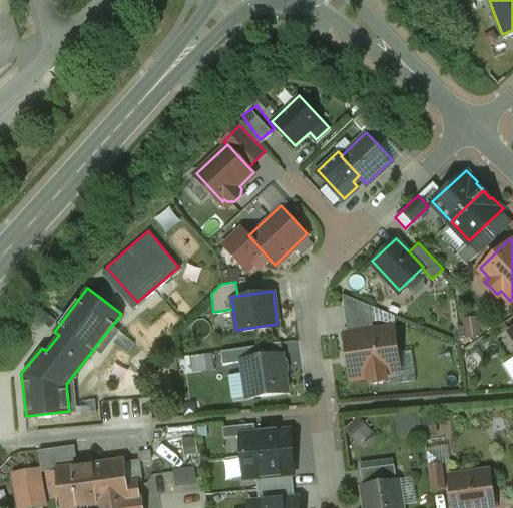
[(369,303),(342,292),(348,332),(373,329),(369,303)]
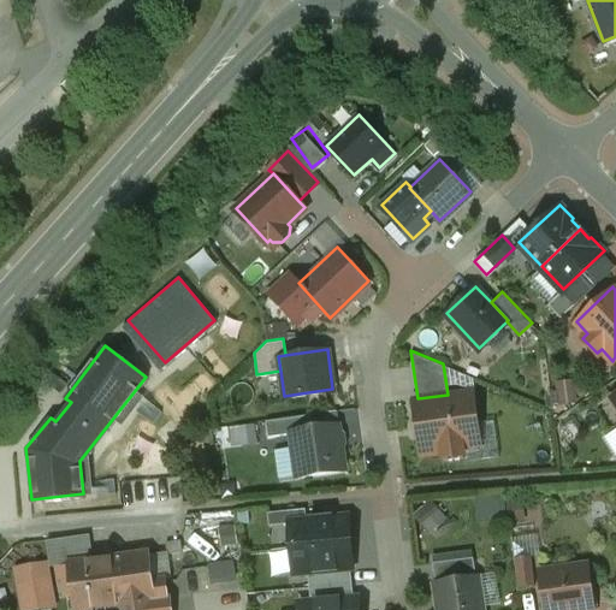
[(555,397),(578,398),(579,374),(556,374),(555,397)]
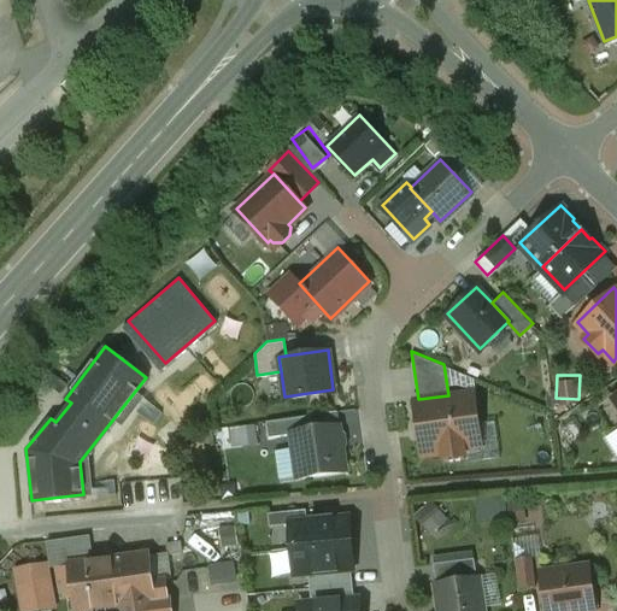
[(418,399),(416,399),(418,418),(416,418),(418,435),(421,434),(423,452),(442,450),(444,459),(464,457),(463,447),(481,445),(474,392),(448,395),(418,399)]
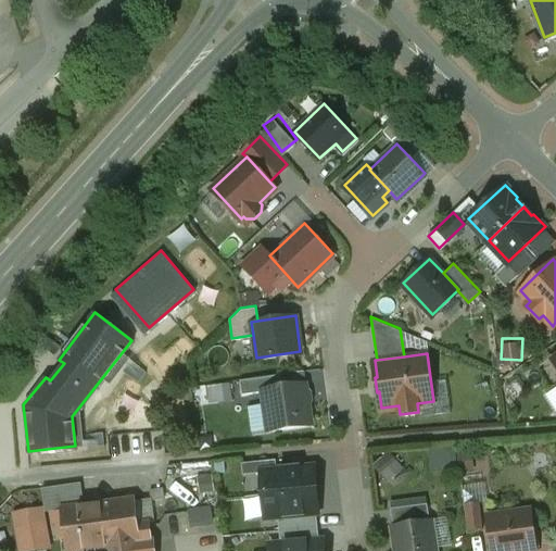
[(278,373),(239,378),(241,392),(263,389),(263,388),(279,386),(278,373)]
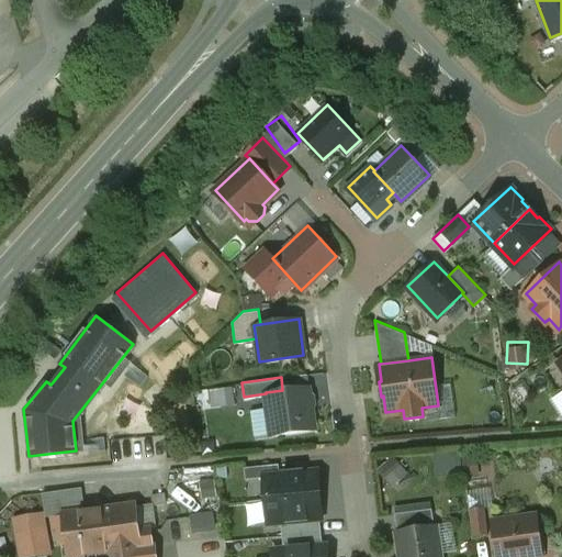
[(235,382),(211,383),(213,402),(236,400),(235,382)]
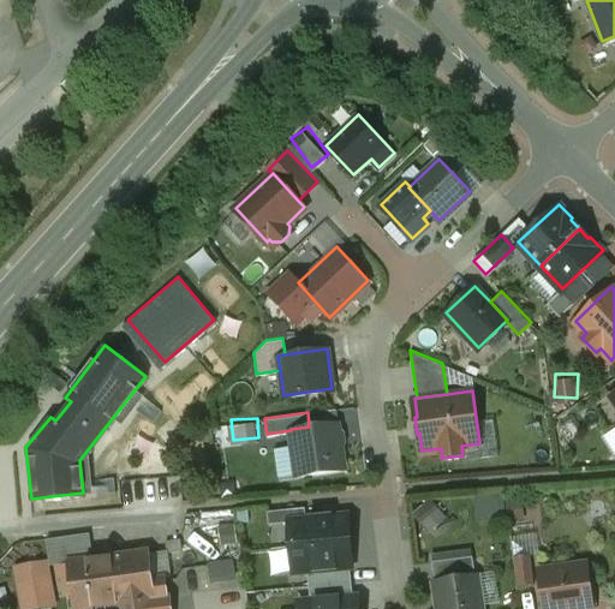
[(309,427),(291,429),(291,430),(297,475),(344,467),(336,422),(309,427)]
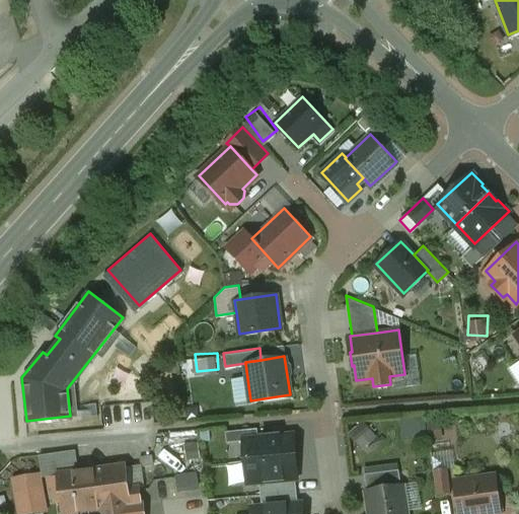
[(361,444),(377,435),(368,418),(351,427),(361,444)]
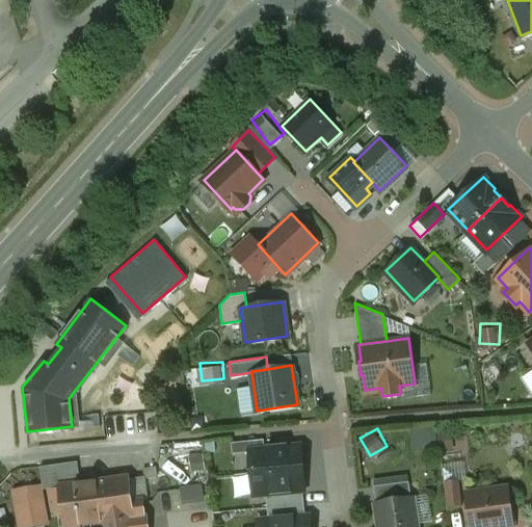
[(251,449),(254,471),(301,467),(299,445),(251,449)]
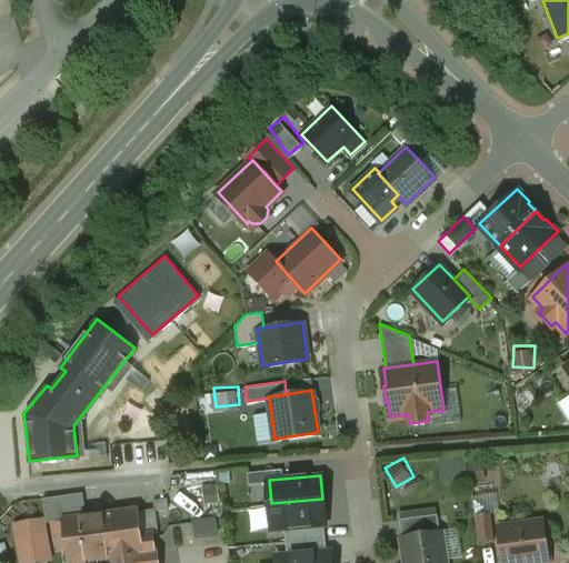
[(206,481),(208,496),(220,495),(218,479),(206,481)]
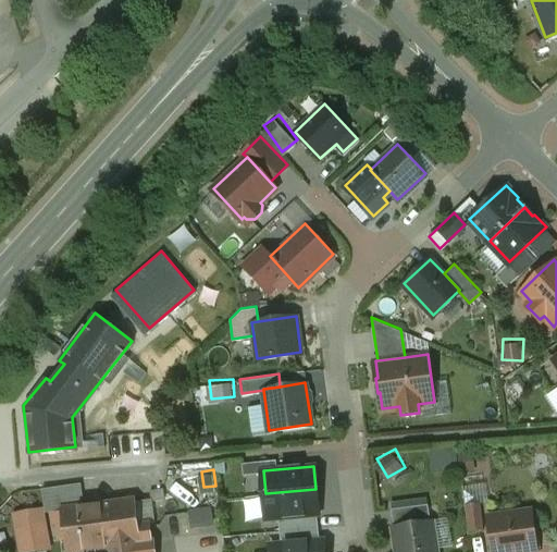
[(265,493),(268,515),(318,511),(316,489),(265,493)]
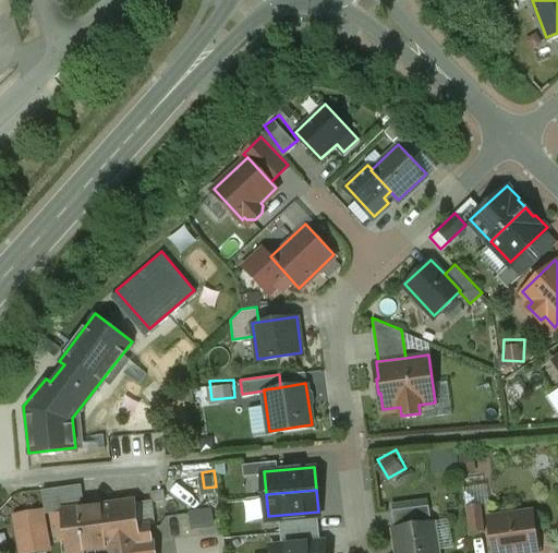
[(135,499),(60,507),(65,552),(75,552),(96,551),(97,550),(141,544),(134,500),(135,500),(135,499)]
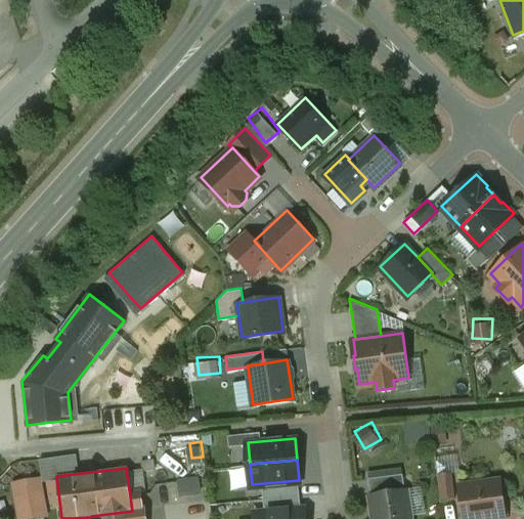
[(180,473),(182,490),(203,487),(201,471),(180,473)]
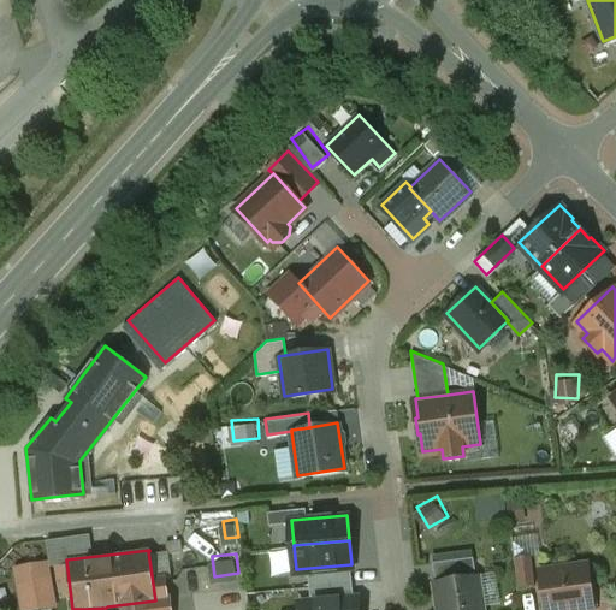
[(473,555),(432,561),(436,581),(477,574),(473,555)]
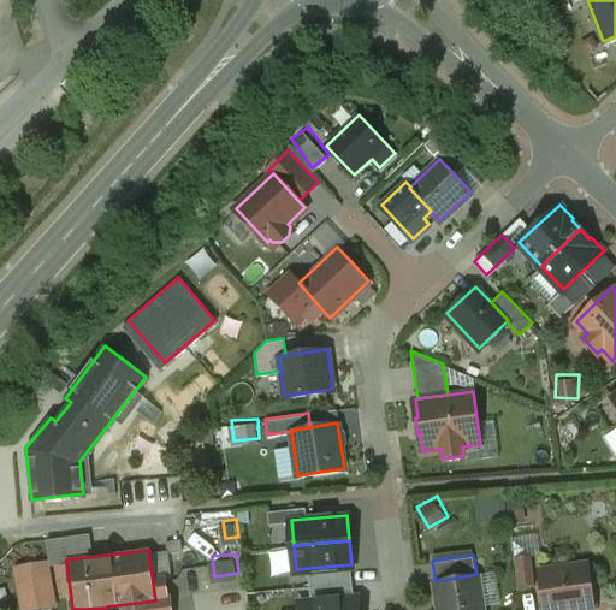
[(531,555),(514,557),(517,585),(534,584),(531,555)]
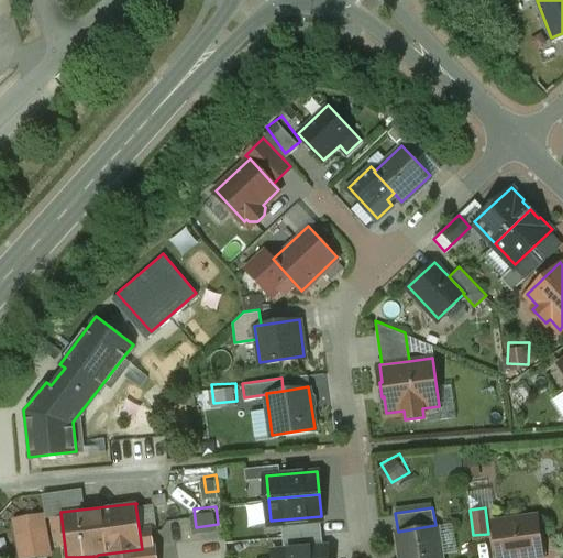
[(537,515),(494,521),(498,557),(520,557),(522,556),(545,553),(543,534),(539,535),(537,515)]
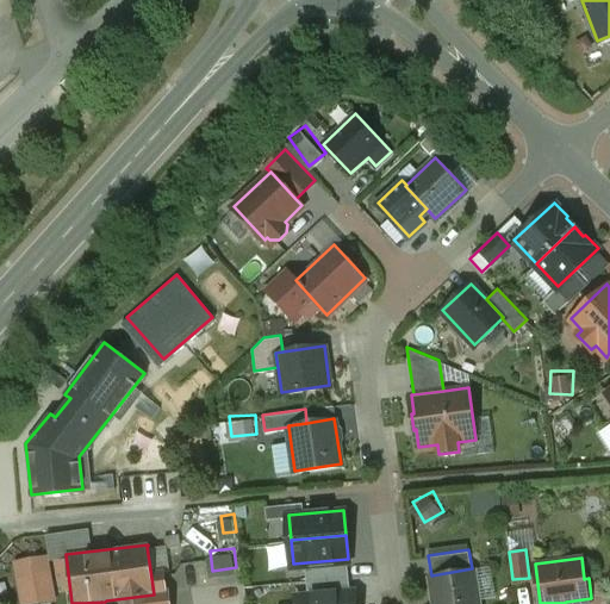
[(477,603),(472,568),(431,576),(435,603),(477,603)]
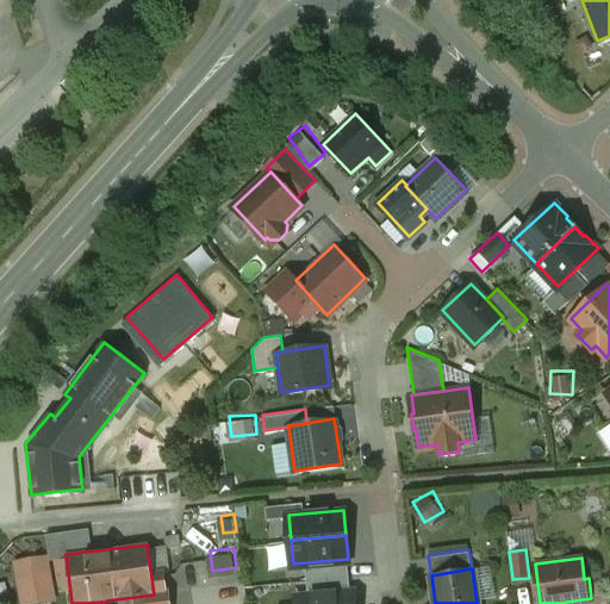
[(300,587),(300,603),(362,603),(362,585),(300,587)]
